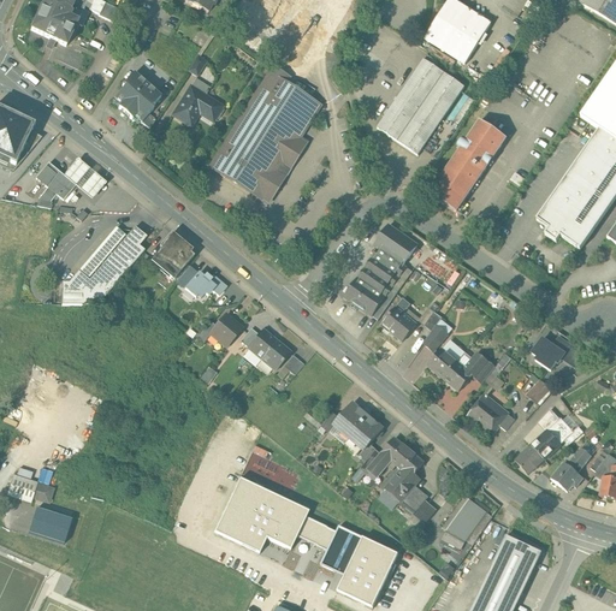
[(42,0),(30,27),(65,43),(86,0),(42,0)]
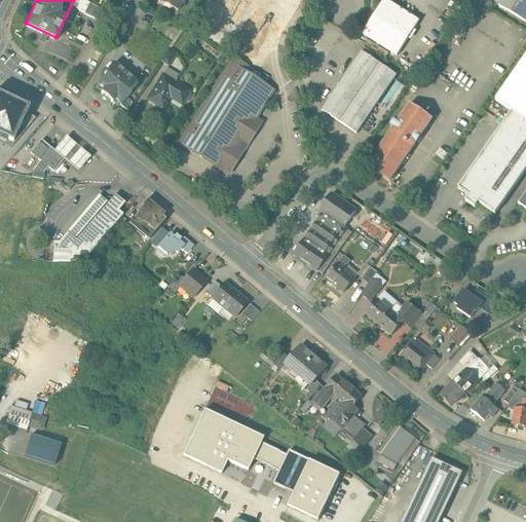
[(159,0),(178,8),(180,2),(182,3),(183,0),(159,0)]
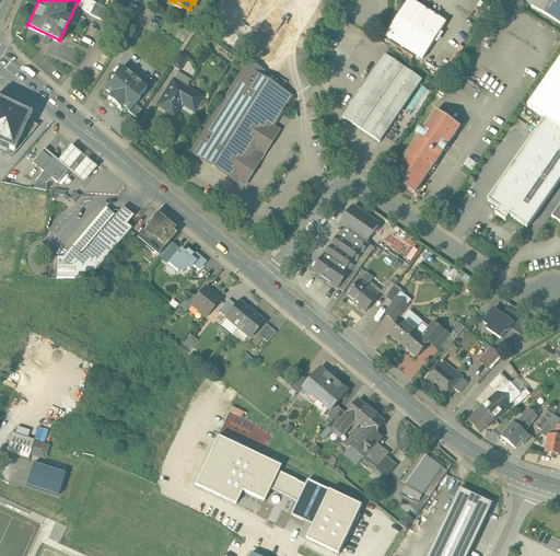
[(223,0),(213,16),(276,56),(293,29),(283,23),(298,0),(223,0)]
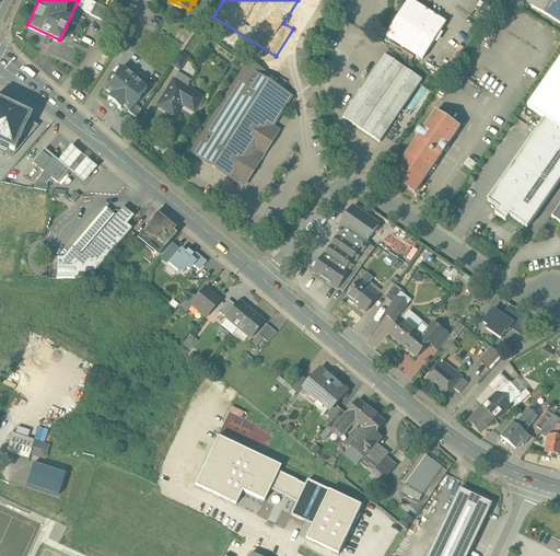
[(446,19),(417,0),(406,0),(386,32),(422,56),(446,19)]
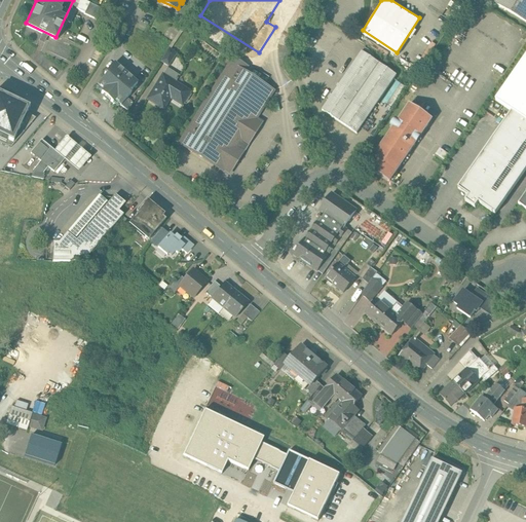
[(496,0),(525,17),(525,0),(496,0)]
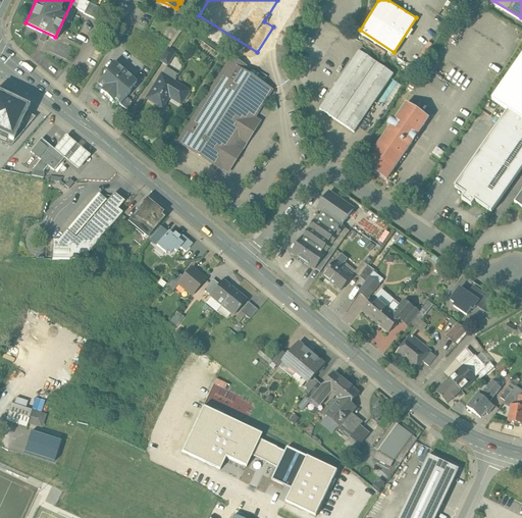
[(167,46),(160,58),(166,62),(174,50),(167,46)]
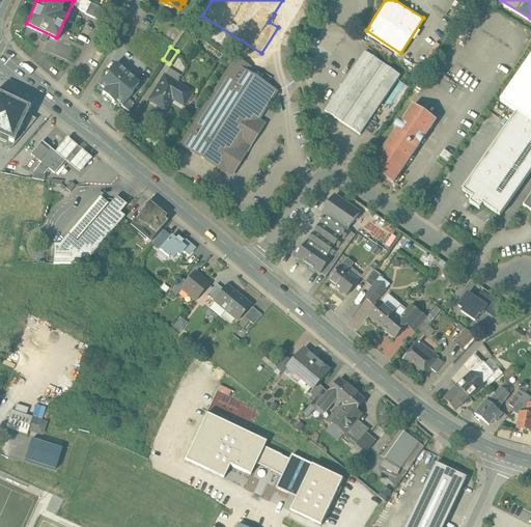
[(400,73),(365,49),(326,107),(360,132),(400,73)]
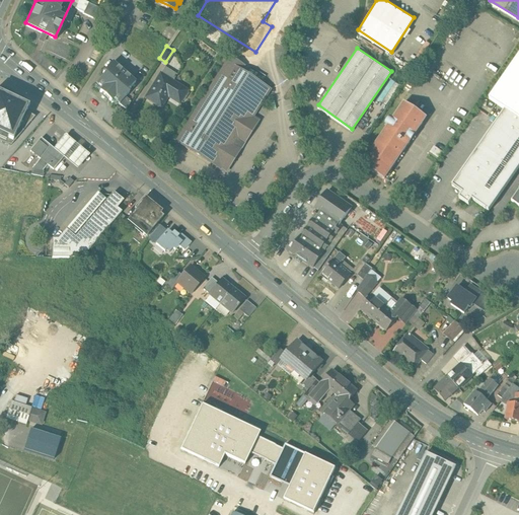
[(518,50),(489,95),(505,106),(518,116),(518,50)]
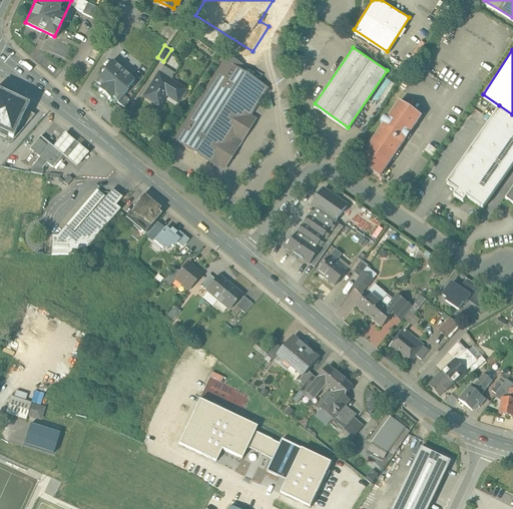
[(133,78),(111,58),(101,69),(103,70),(95,79),(100,84),(98,87),(109,96),(111,94),(117,99),(127,88),(126,86),(133,78)]
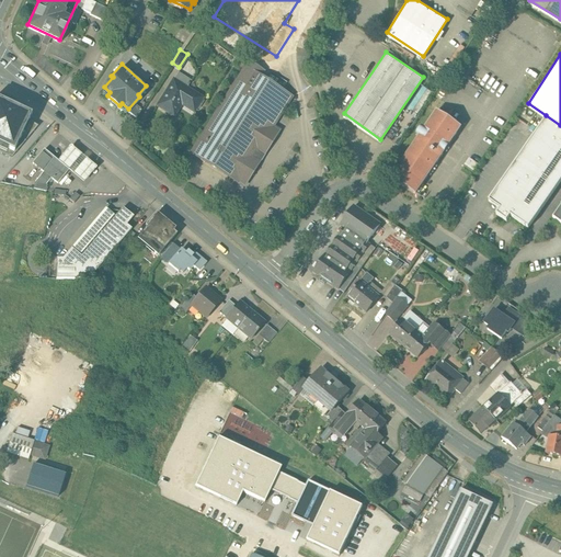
[(203,94),(173,77),(157,102),(173,113),(183,98),(195,105),(203,94)]
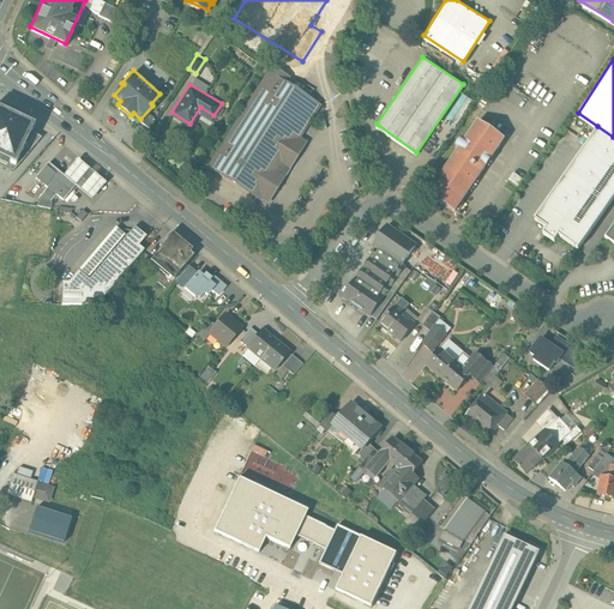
[(35,121),(0,104),(0,163),(13,168),(41,134),(31,128),(35,121)]
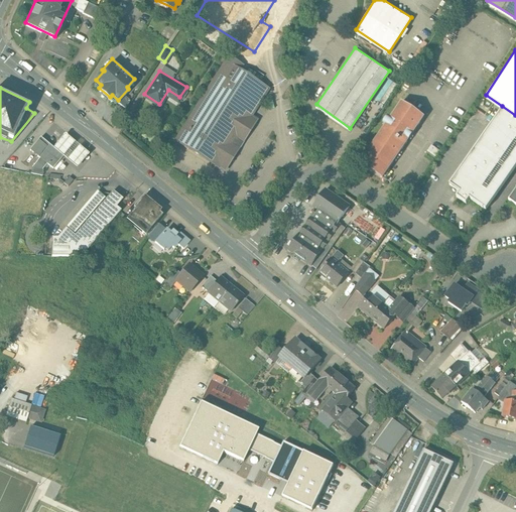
[(124,105),(130,97),(125,93),(119,100),(124,105)]
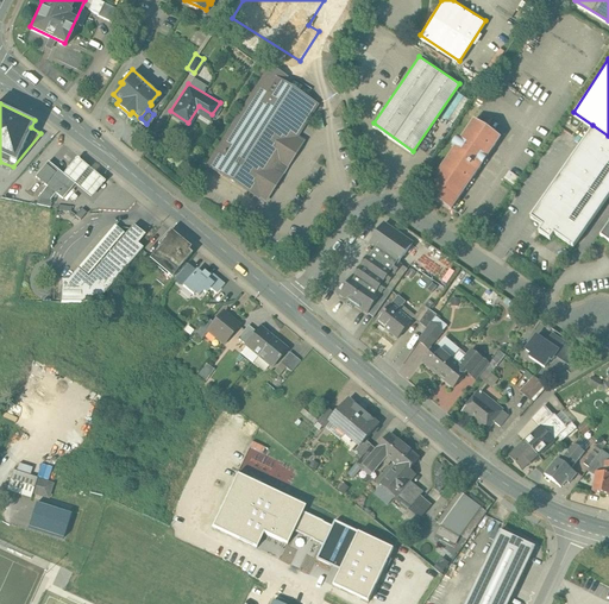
[(475,117),(473,117),(460,136),(458,133),(452,142),(456,143),(425,188),(451,206),(452,206),(501,134),(500,133),(475,117)]
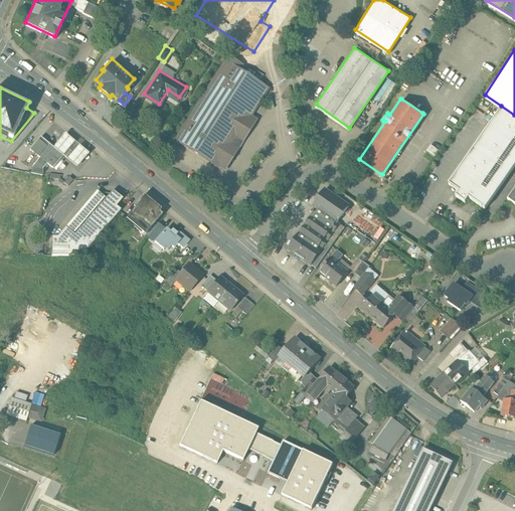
[(514,115),(501,106),(449,181),(459,188),(455,189),(456,192),(456,193),(465,199),(469,194),(485,206),(514,162),(514,115)]
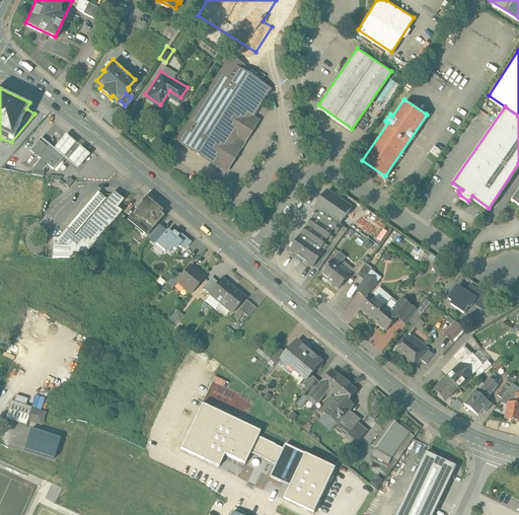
[(60,140),(55,147),(63,154),(78,165),(83,158),(89,152),(66,134),(60,140)]
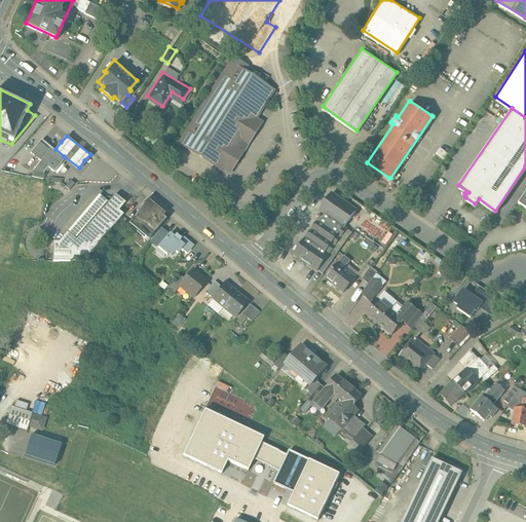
[(48,163),(53,169),(64,156),(55,149),(41,137),(31,149),(39,156),(41,157),(33,168),(32,168),(31,174),(43,176),(44,170),(43,170),(48,163)]
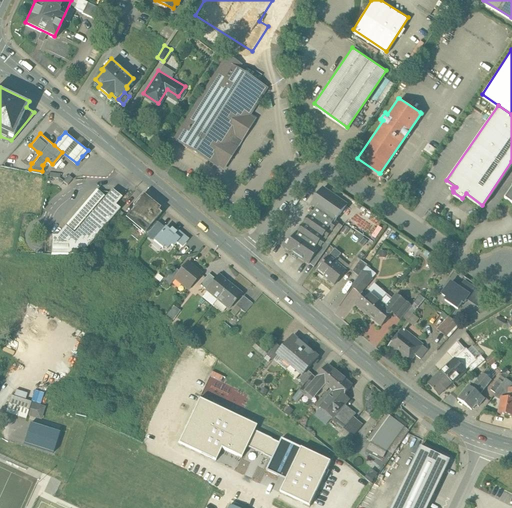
[(68,172),(63,178),(67,182),(72,176),(68,172)]
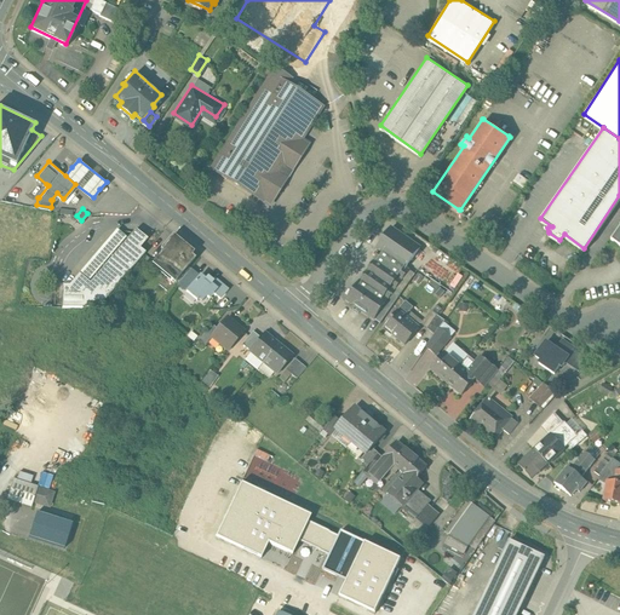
[(391,224),(377,245),(380,247),(360,277),(346,297),(374,316),(374,315),(388,295),(392,289),(408,265),(406,264),(420,243),(391,224)]
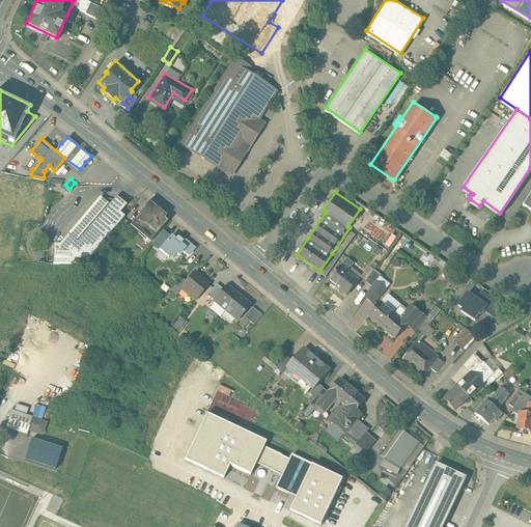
[(115,193),(77,239),(67,231),(59,241),(53,241),(53,254),(53,260),(84,260),(102,240),(124,214),(119,210),(126,201),(115,193)]
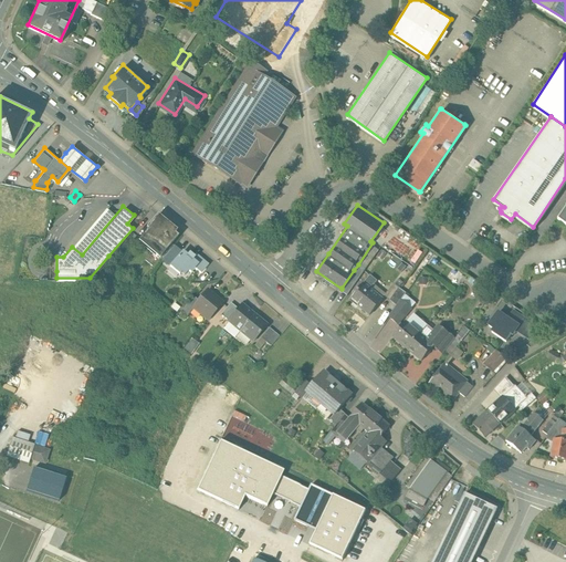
[(178,232),(157,215),(139,236),(160,252),(178,232)]
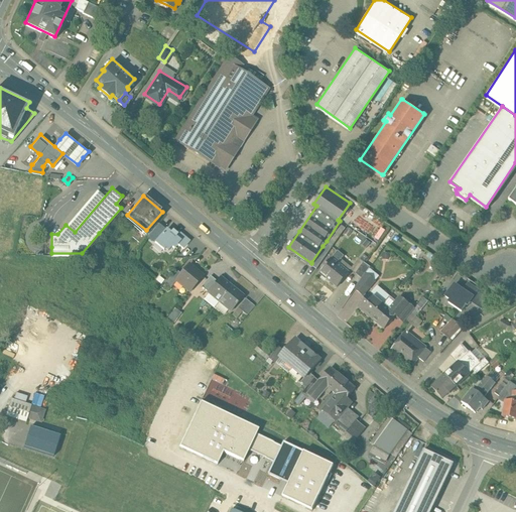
[(170,230),(165,226),(155,239),(163,247),(165,244),(168,247),(171,243),(173,245),(177,240),(183,245),(188,238),(177,229),(176,231),(172,228),(170,230)]
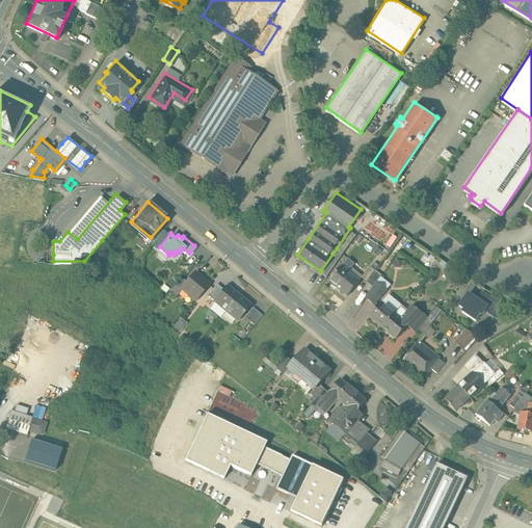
[(333,254),(321,270),(326,274),(342,252),(337,248),(333,254)]
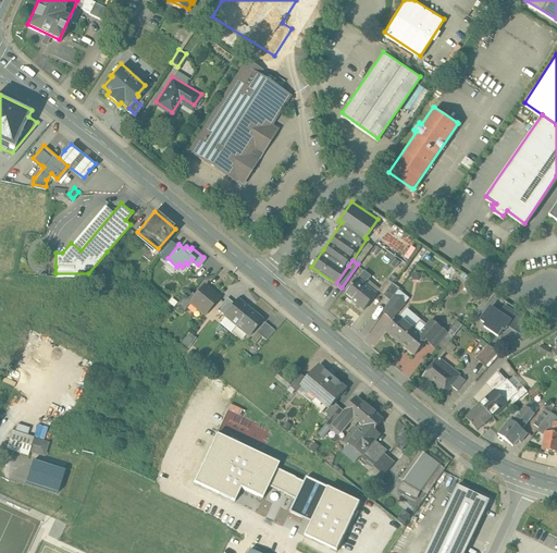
[(364,267),(357,275),(345,291),(363,306),(376,292),(363,281),(371,272),(364,267)]
